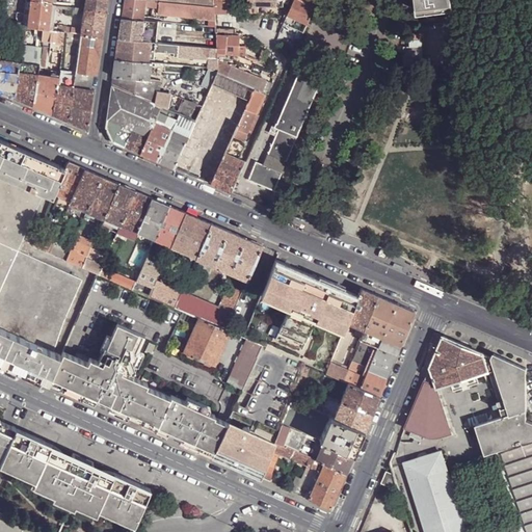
[(4,0),(4,5),(3,20),(2,25),(6,26),(7,25),(8,25),(9,24),(10,23),(10,21),(16,22),(16,24),(17,25),(17,26),(19,26),(19,27),(24,27),(24,26),(25,14),(26,0),(4,0)]
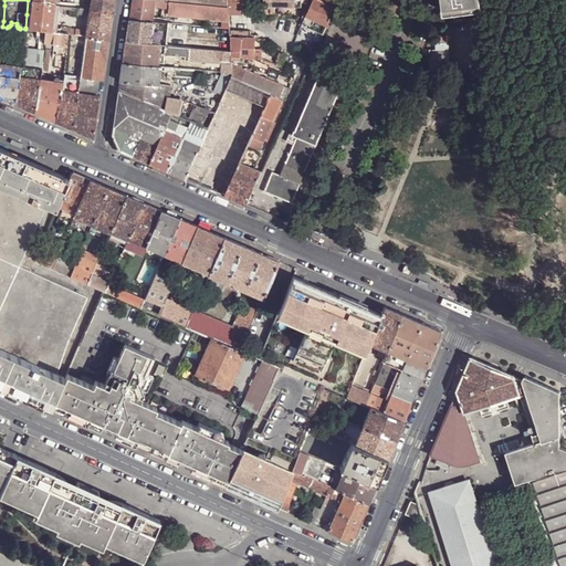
[(30,28),(46,30),(52,31),(55,3),(34,0),(32,16),(30,28)]
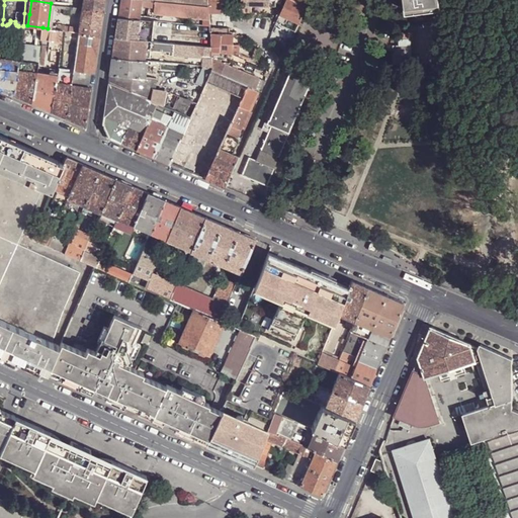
[(104,0),(83,0),(83,8),(103,11),(104,0)]
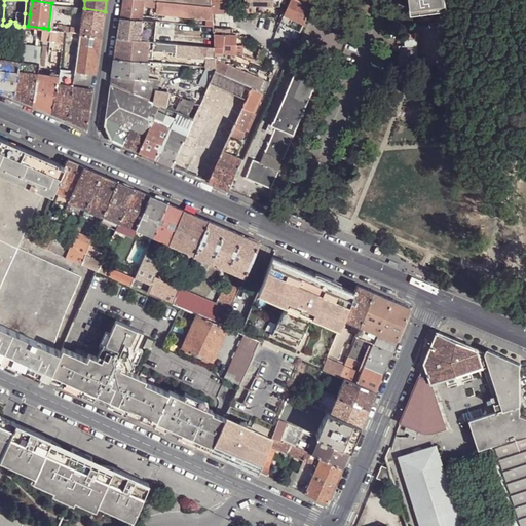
[(124,0),(122,19),(142,20),(143,14),(144,6),(145,0),(124,0)]
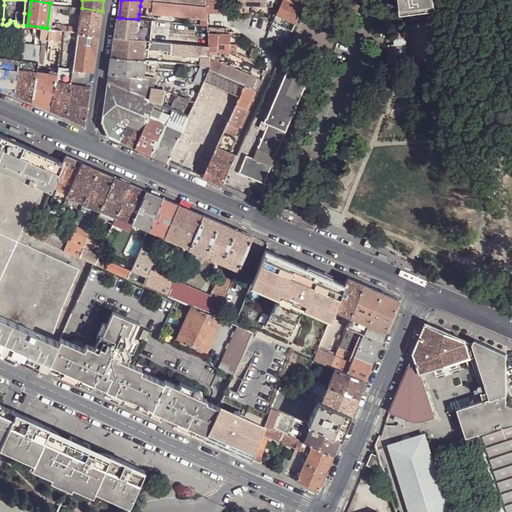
[(208,25),(206,6),(145,0),(141,0),(140,6),(158,8),(160,8),(160,14),(202,18),(201,25),(208,25)]
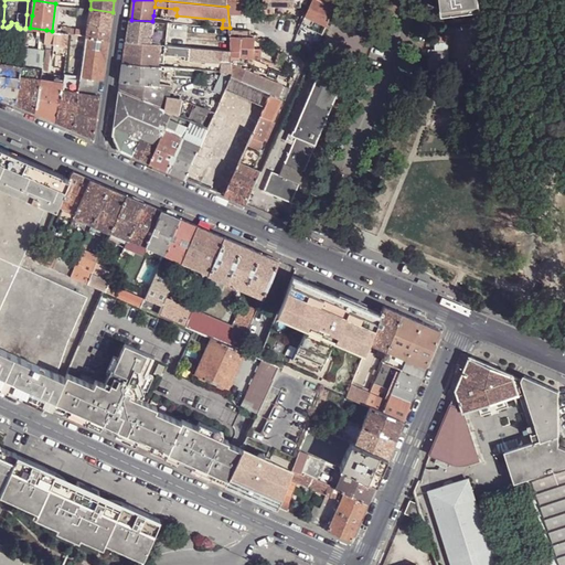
[(226,0),(227,2),(259,3),(259,12),(264,13),(264,14),(275,14),(275,6),(292,7),(301,7),(301,2),(308,3),(307,0),(226,0)]
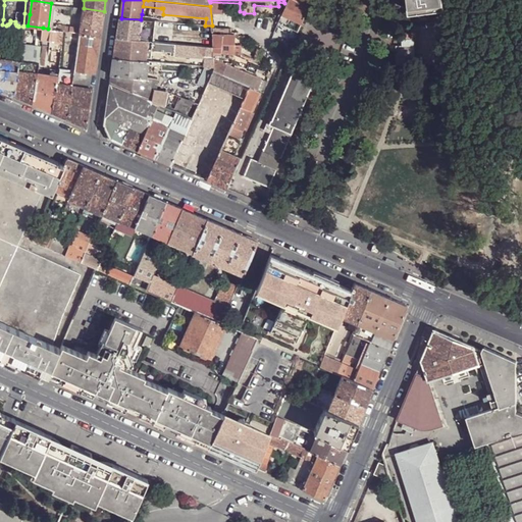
[(302,22),(309,7),(300,2),(296,1),(294,0),(289,0),(282,14),(302,22)]
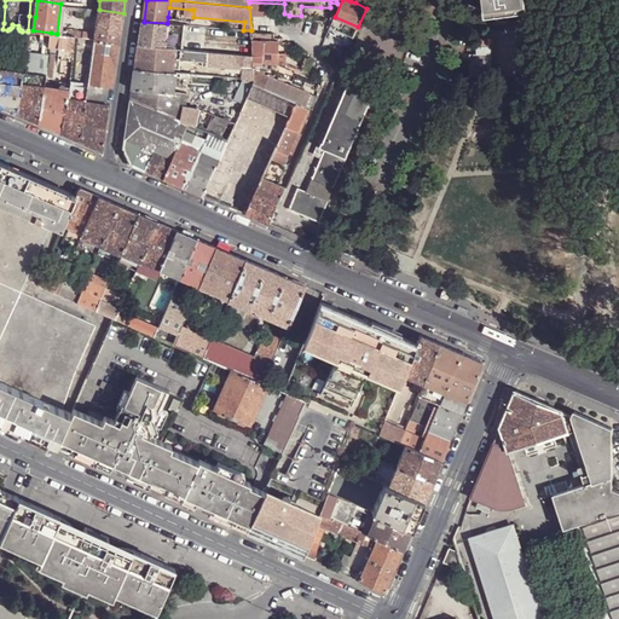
[(531,6),(530,0),(487,0),(489,12),(531,6)]
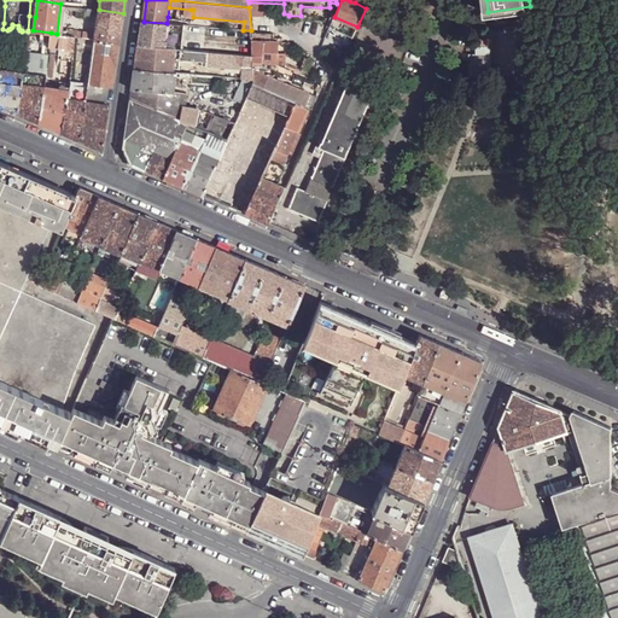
[(95,40),(118,44),(123,13),(99,10),(95,34),(95,40)]
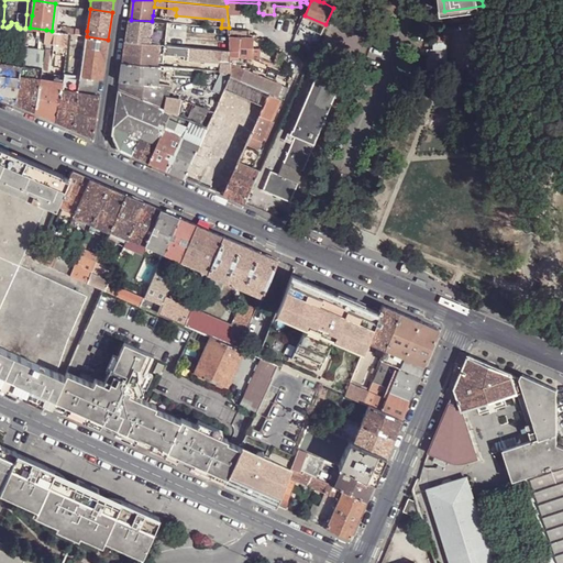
[(305,15),(301,24),(322,34),(326,24),(305,15)]
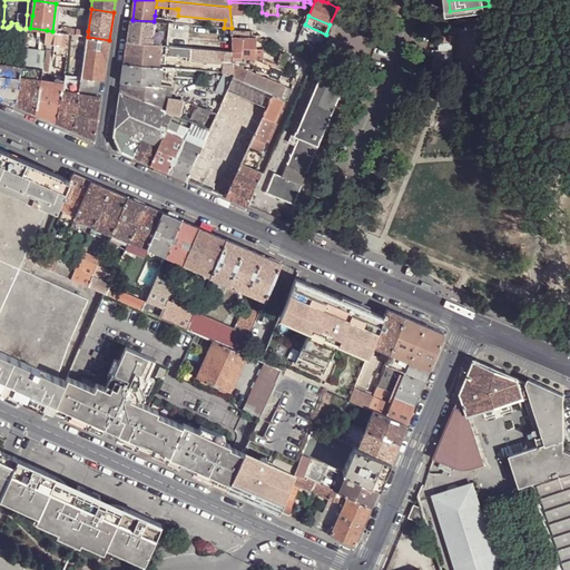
[(133,20),(128,41),(154,43),(156,21),(154,21),(133,20)]
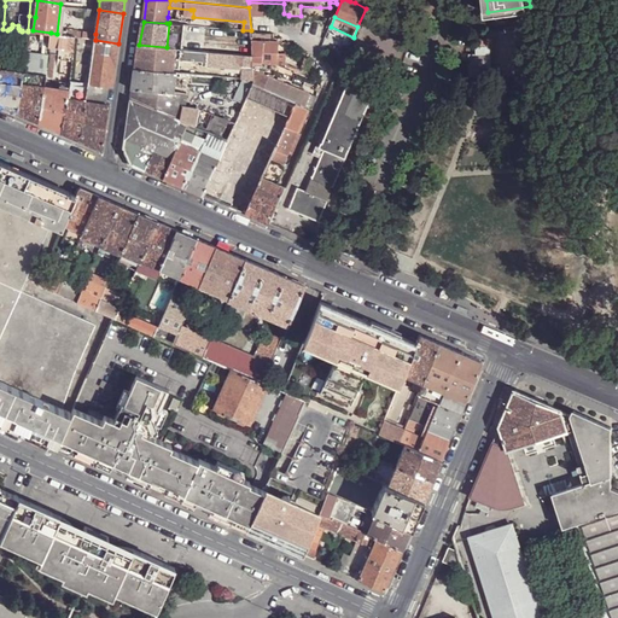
[(169,23),(167,47),(178,48),(182,50),(182,48),(186,25),(182,24),(176,24),(169,23)]
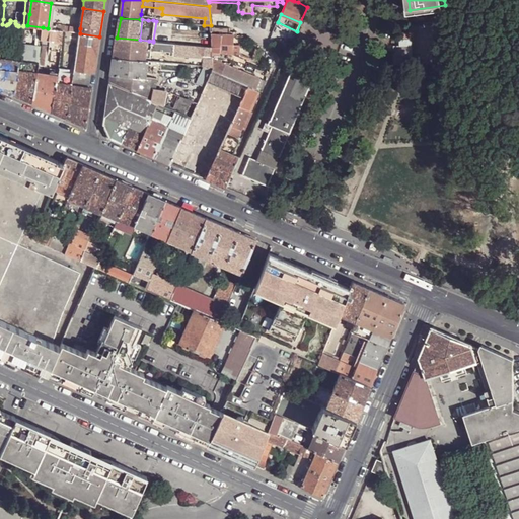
[(56,24),(55,29),(62,30),(72,32),(80,33),(80,28),(56,24)]
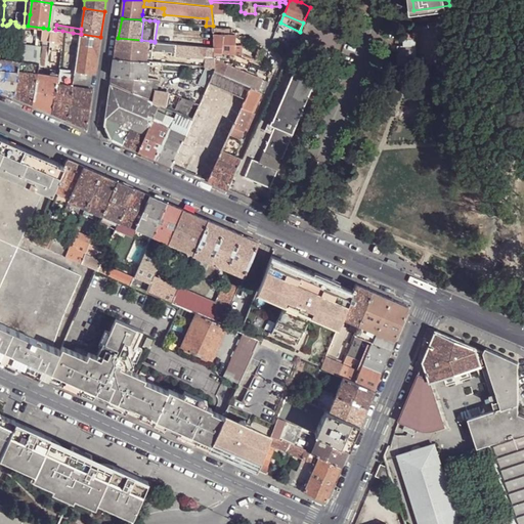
[(41,40),(61,43),(62,31),(55,30),(51,30),(48,29),(43,28),(41,40)]
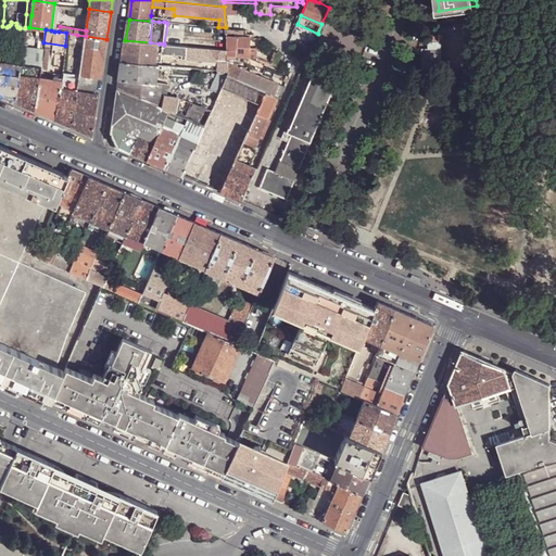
[(248,30),(226,29),(227,50),(227,55),(235,57),(243,57),(251,58),(251,47),(251,37),(247,36),(247,34),(248,30)]
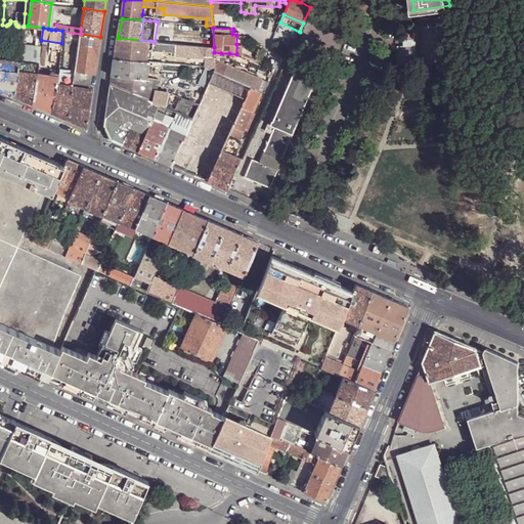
[(100,37),(81,34),(75,70),(91,72),(95,73),(100,37)]
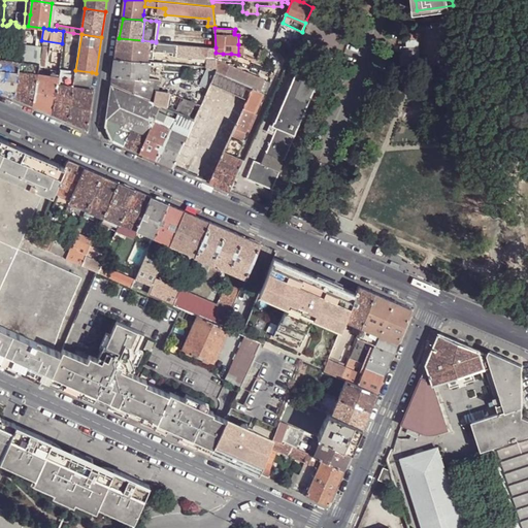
[(183,37),(182,44),(198,45),(198,38),(183,37)]
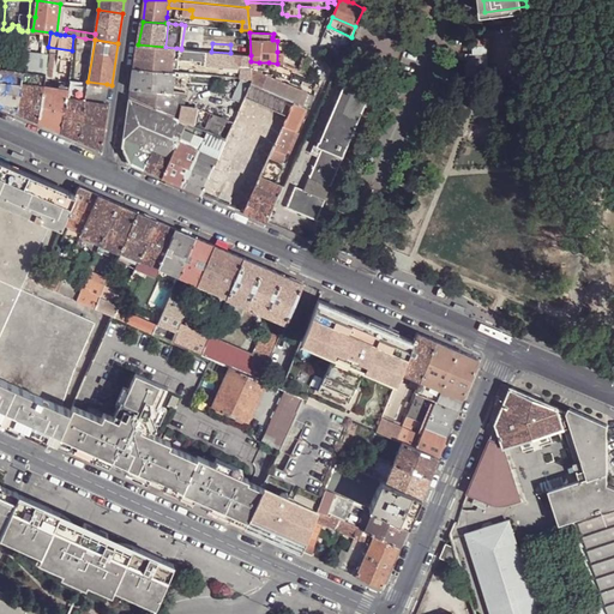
[(138,44),(136,68),(174,72),(174,68),(176,48),(166,47),(138,44)]
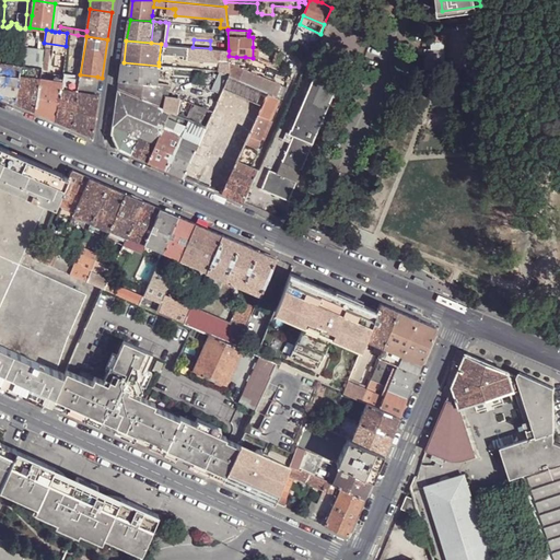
[(60,51),(60,53),(65,54),(66,46),(44,43),(44,47),(49,48),(51,48),(51,50),(60,51)]
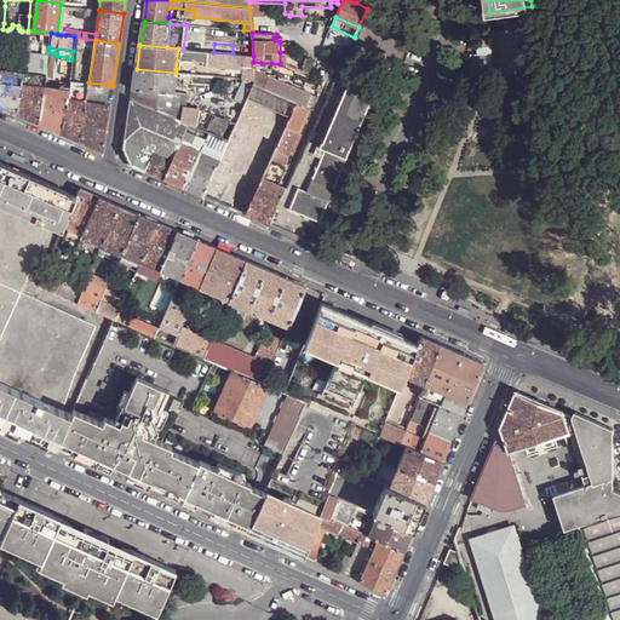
[(183,50),(178,49),(176,69),(181,69),(181,64),(204,65),(204,62),(182,59),(183,50)]
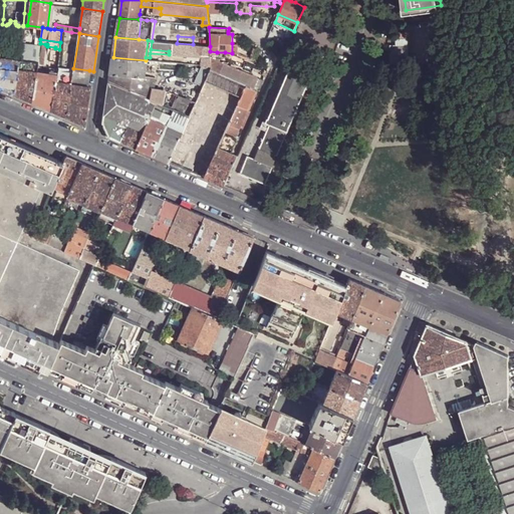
[(210,51),(210,46),(193,44),(177,43),(164,41),(152,40),(152,41),(151,49),(169,51),(173,51),(173,55),(203,57),(202,65),(211,66),(211,58),(210,51)]
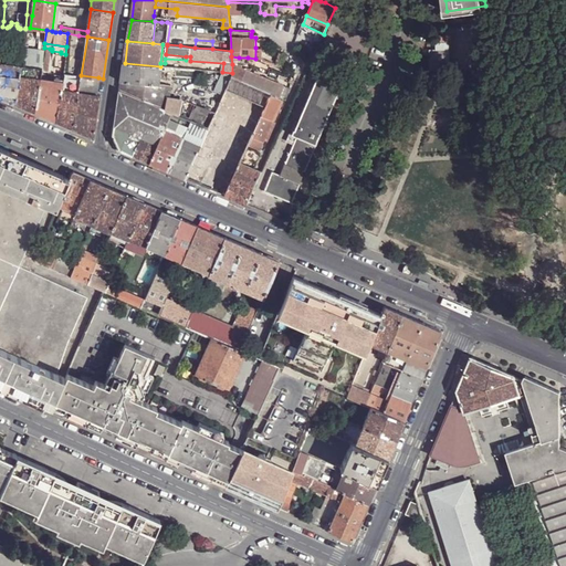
[(282,53),(279,51),(274,65),(279,67),(289,71),(290,66),(280,63),(282,53)]
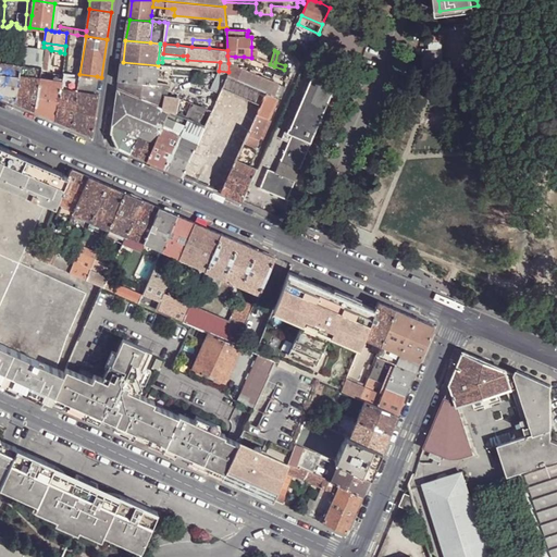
[(0,95),(15,102),(20,76),(20,64),(0,61),(0,95)]
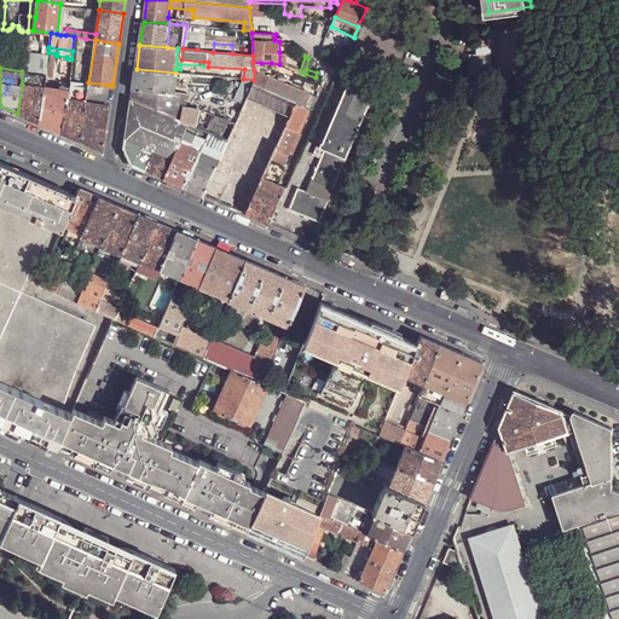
[(137,69),(133,90),(175,93),(175,92),(178,80),(178,73),(175,73),(137,69)]
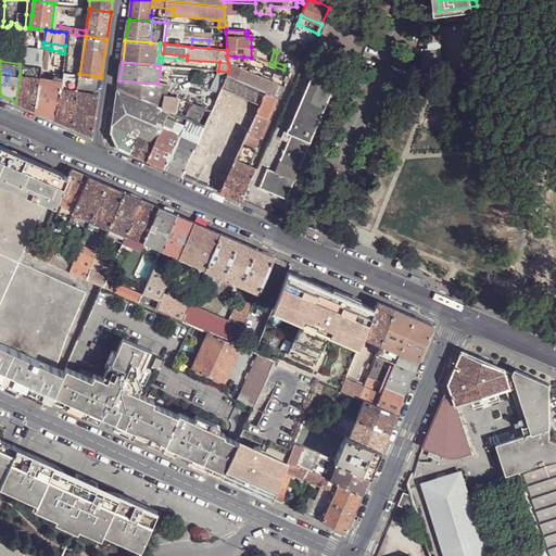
[(276,95),(280,85),(232,64),(228,63),(228,72),(229,75),(267,92),(276,96),(276,95)]
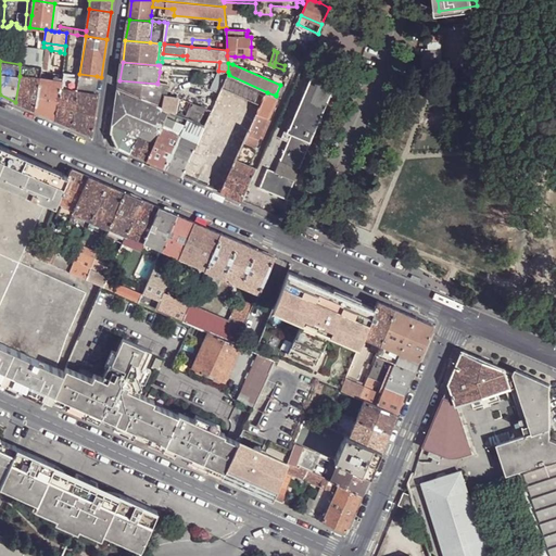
[(20,64),(20,76),(27,76),(28,65),(26,65),(20,64)]
